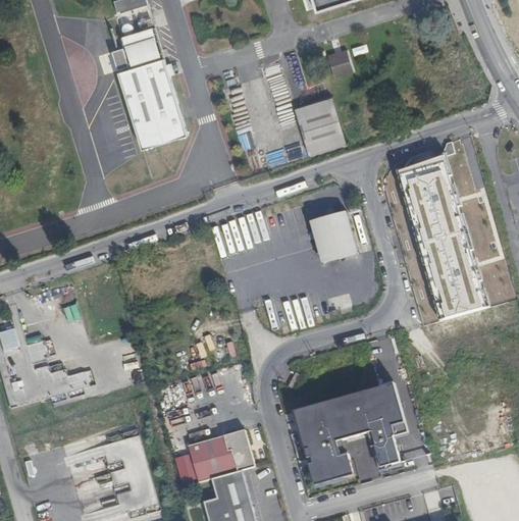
[(111,0),(115,13),(144,5),(141,0),(111,0)]
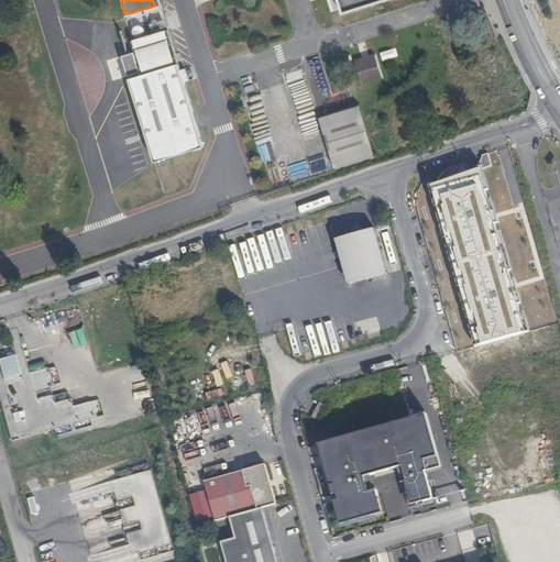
[(339,0),(342,10),(372,0),(339,0)]
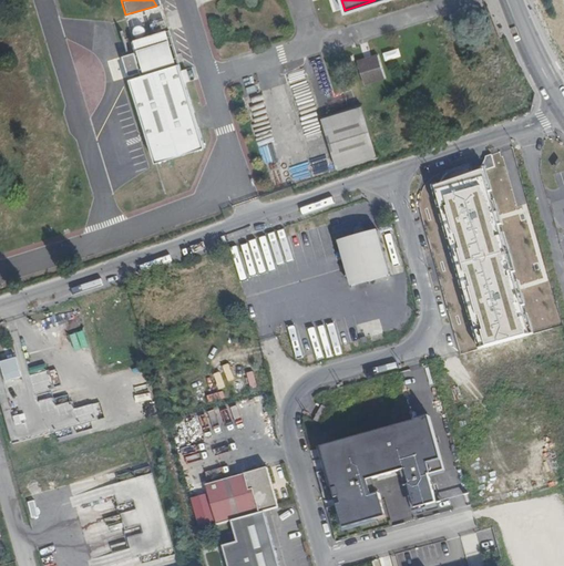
[(151,33),(153,34),(155,34),(157,33),(159,32),(160,30),(160,28),(159,26),(157,23),(155,22),(153,22),(151,23),(149,26),(149,28),(149,30),(149,32),(151,33)]
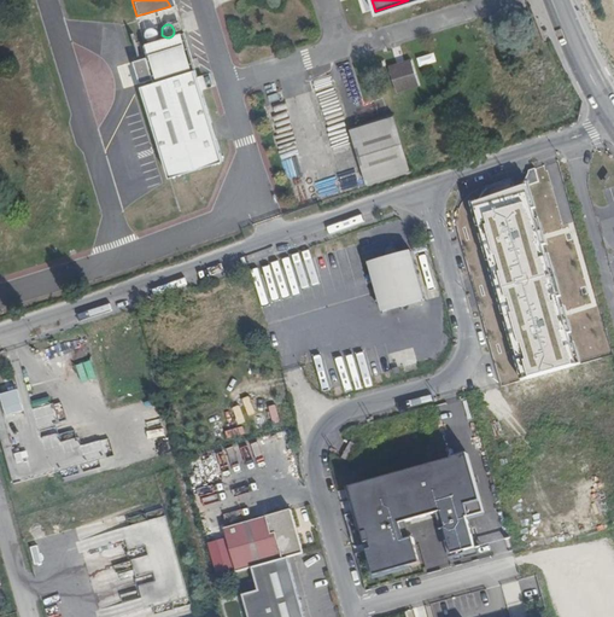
[(142,41),(145,42),(148,44),(151,42),(153,41),(155,39),(155,36),(153,34),(152,31),(150,30),(147,30),(144,31),(142,34),(141,36),(141,39),(142,41)]
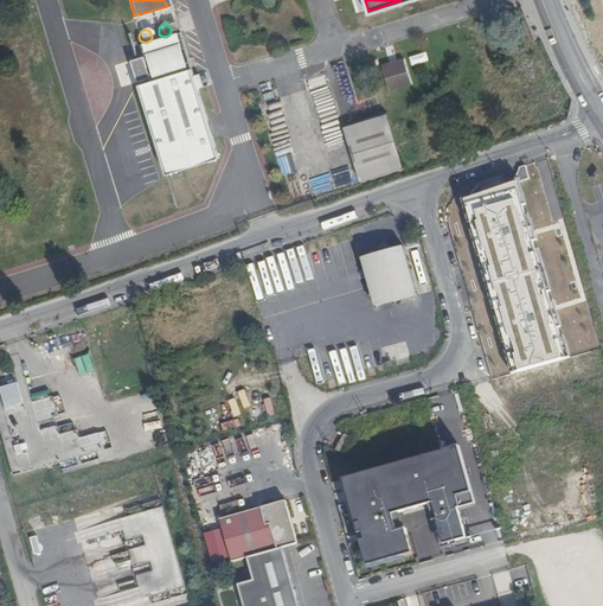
[(174,34),(140,45),(151,81),(185,70),(174,34)]
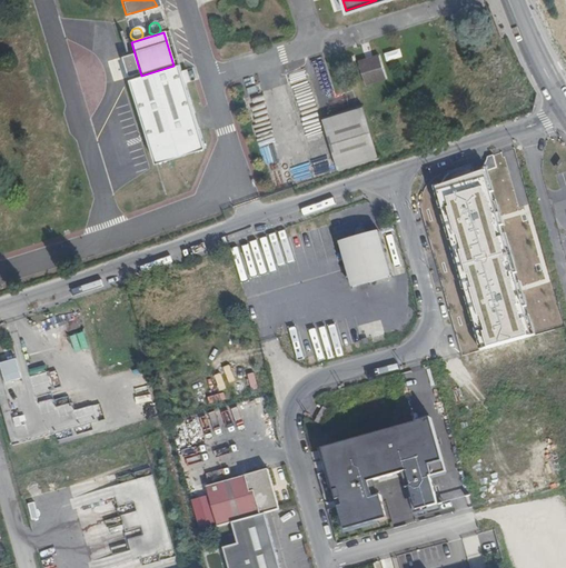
[(398,48),(383,52),(384,59),(399,56),(398,48)]
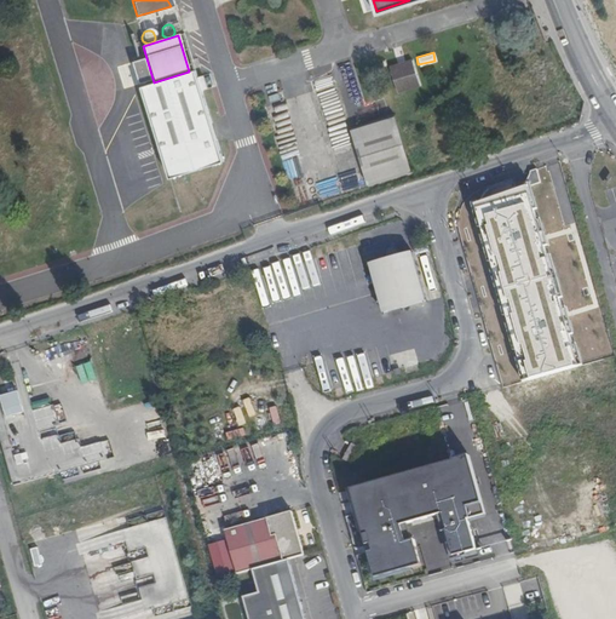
[(407,56),(386,62),(393,90),(415,84),(407,56)]
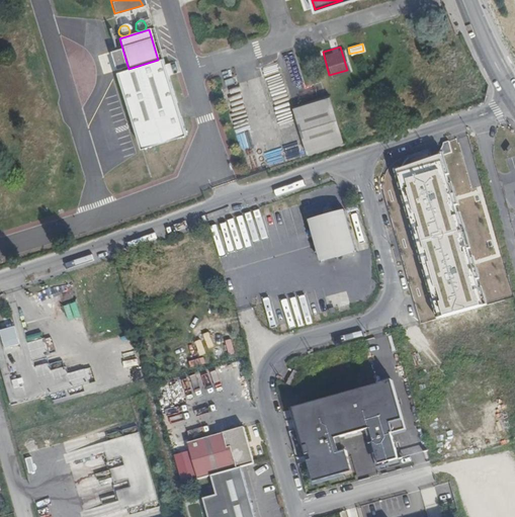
[(114,72),(125,68),(119,50),(109,54),(114,72)]
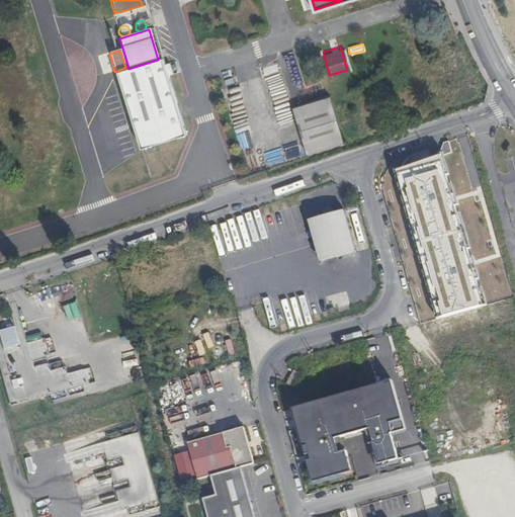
[(160,61),(115,74),(138,149),(182,136),(160,61)]
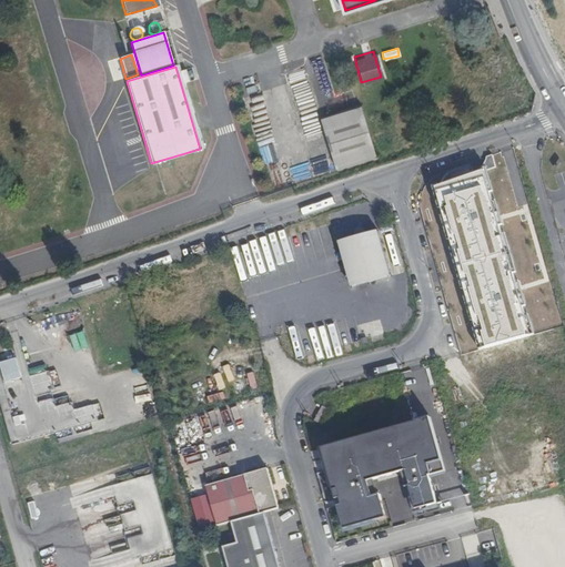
[(360,103),(321,115),(338,171),(377,159),(360,103)]
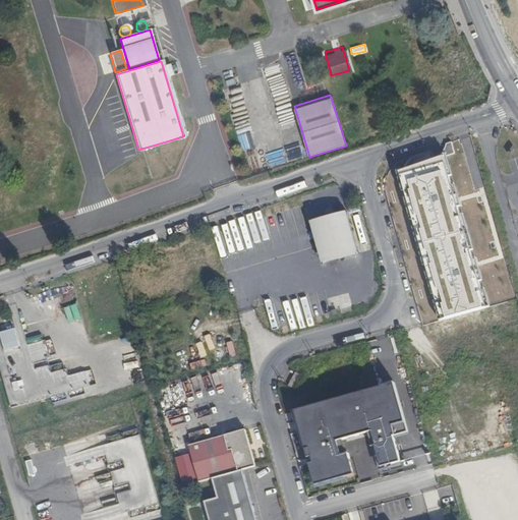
[(249,171),(261,165),(256,158),(245,163),(249,171)]
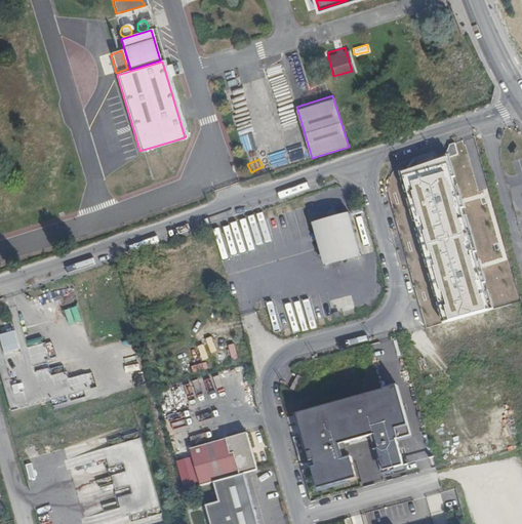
[(212,198),(208,187),(201,190),(205,200),(212,198)]
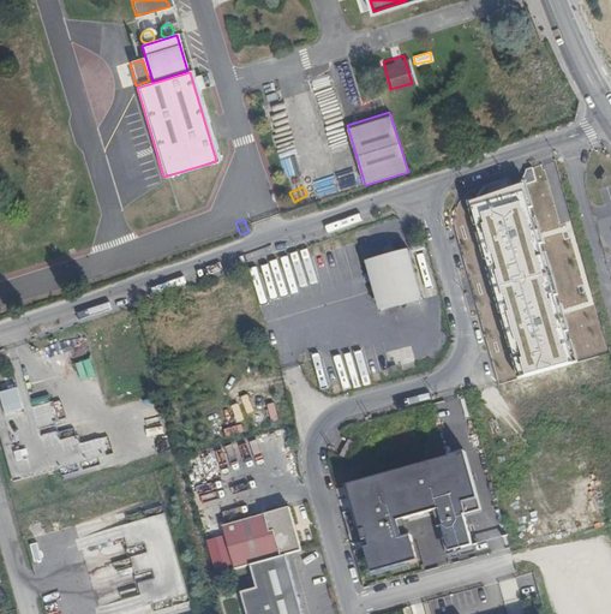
[(337,240),(249,264),(258,300),(347,276),(337,240)]
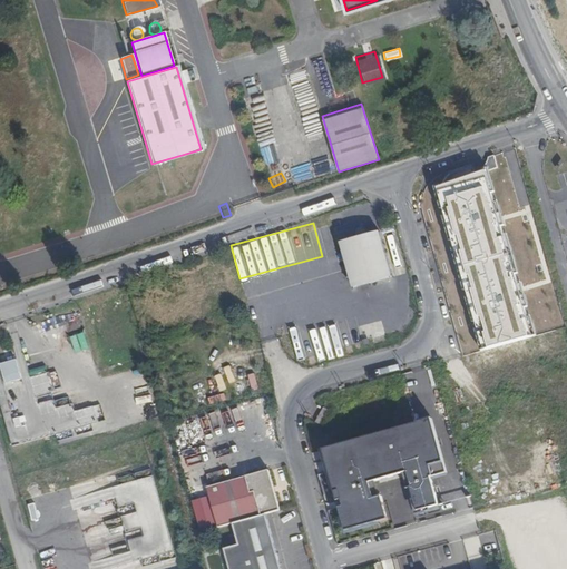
[(375,231),(336,242),(350,287),(389,276),(375,231)]
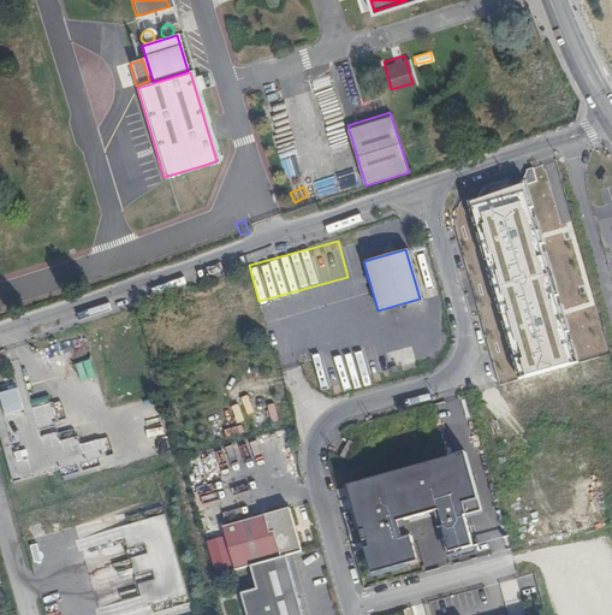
[(313,361),(320,389),(331,386),(332,394),(380,382),(372,347),(313,361)]
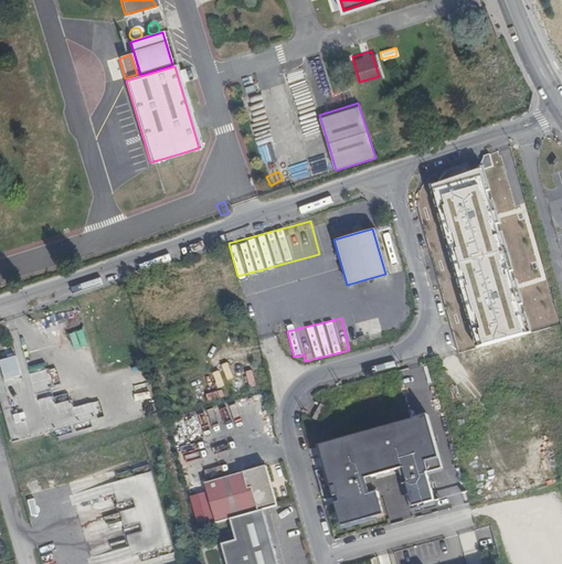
[(61,337),(65,351),(78,347),(74,332),(61,337)]
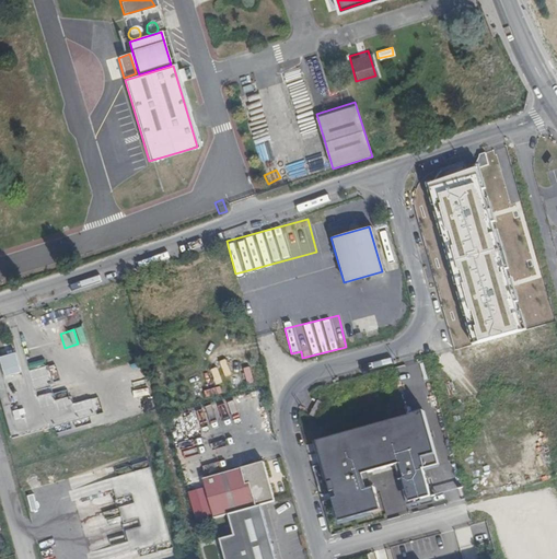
[(520,335),(468,350),(473,369),(525,353),(520,335)]
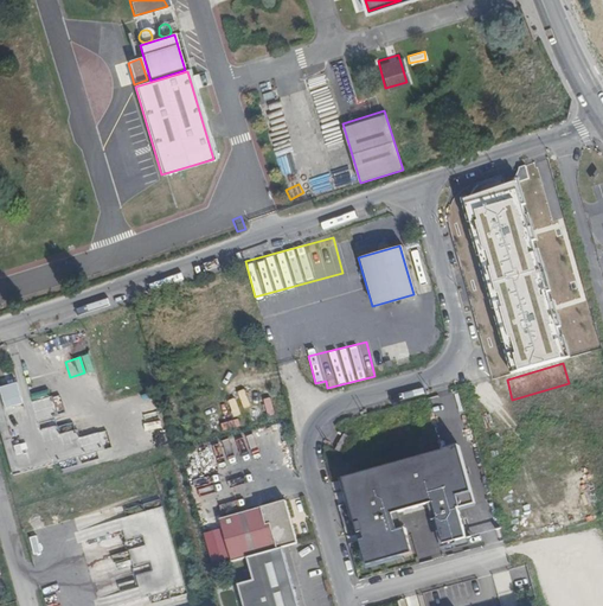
[(21,376),(1,382),(5,399),(0,401),(0,416),(14,471),(106,448),(102,431),(82,435),(79,427),(62,431),(59,422),(43,426),(40,418),(61,413),(56,393),(36,397),(33,391),(25,394),(21,376)]
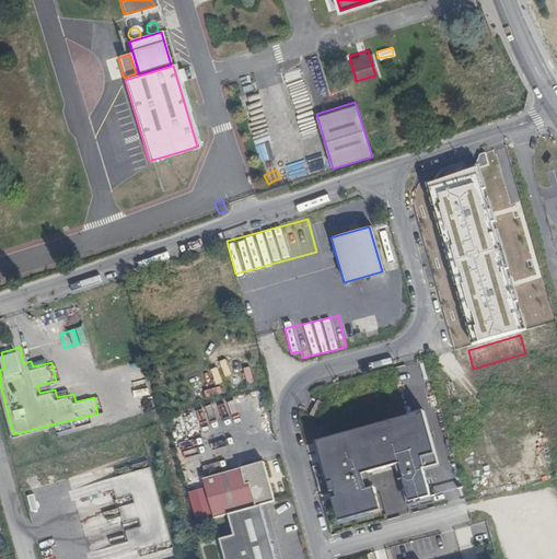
[(248,367),(242,369),(246,383),(253,381),(248,367)]
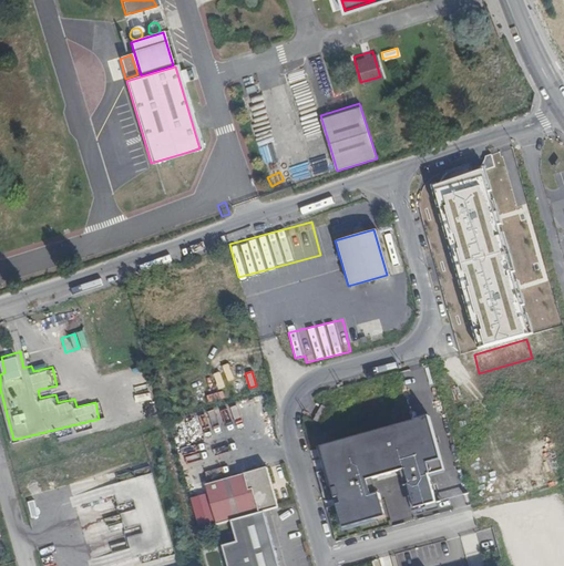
[(319,405),(311,419),(318,423),(326,410),(319,405)]
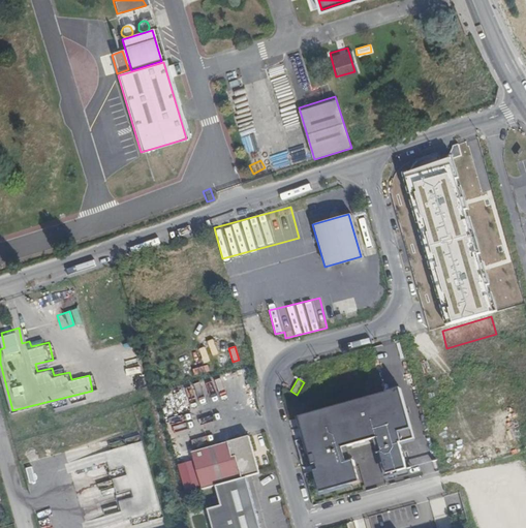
[(312,469),(318,491),(358,480),(351,459),(349,459),(344,461),(340,446),(345,444),(371,438),(375,436),(379,451),(384,472),(408,466),(401,440),(415,436),(402,385),(389,389),(389,390),(298,414),(311,463),(315,462),(316,468),(312,469)]
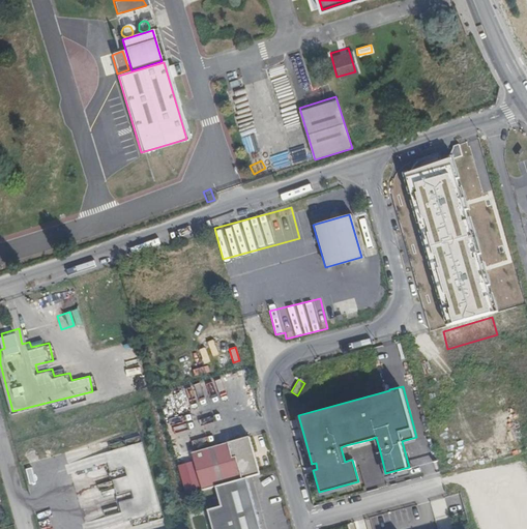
[(245,436),(191,451),(201,489),(214,485),(243,477),(256,473),(245,436)]
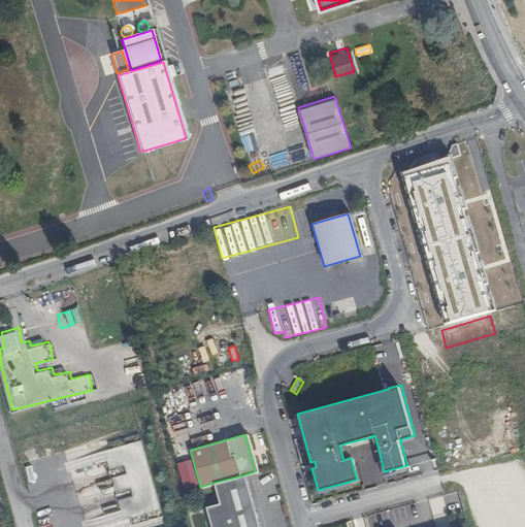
[(339,446),(343,460),(349,458),(345,443),(339,446)]
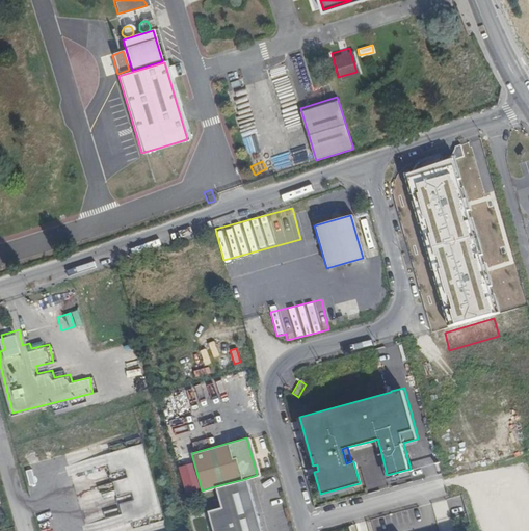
[(112,479),(114,493),(127,492),(125,478),(112,479)]
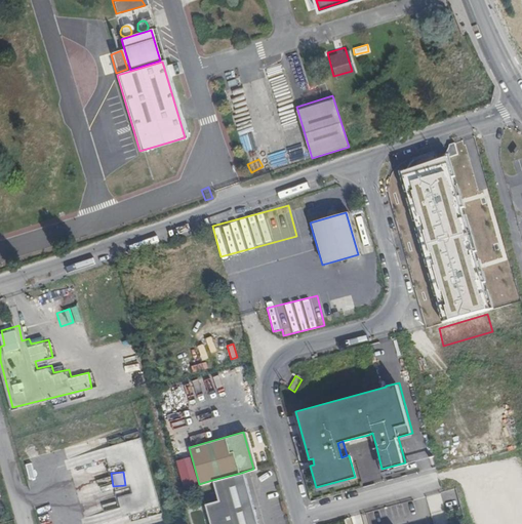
[(255,523),(241,473),(212,480),(217,499),(204,504),(209,523),(255,523)]
